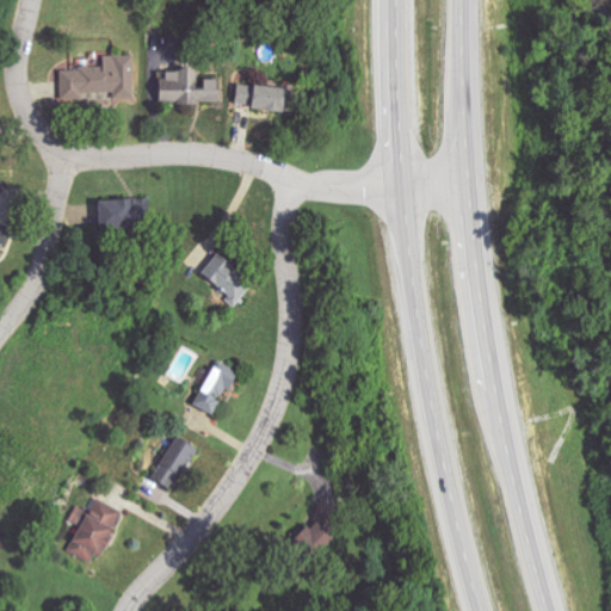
[(135,99),(134,56),(103,56),(103,68),(61,68),(61,98),(113,98),(113,99),(135,99)]
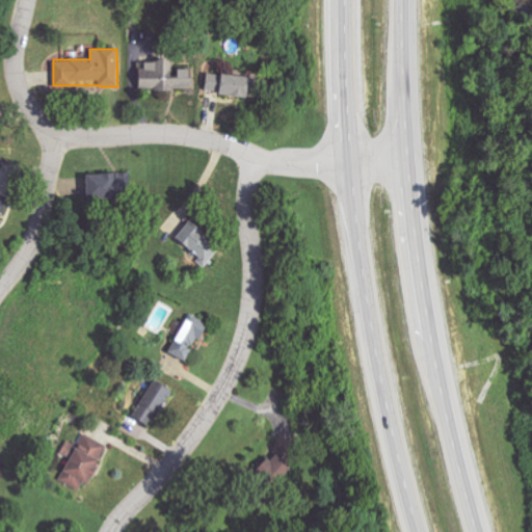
[(190,90),(190,70),(171,70),(171,60),(137,61),(137,90),(190,90)]
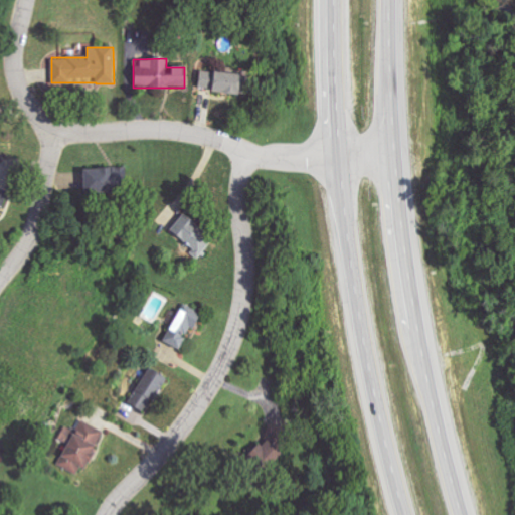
[(237,94),(238,74),(199,72),(198,92),(237,94)]
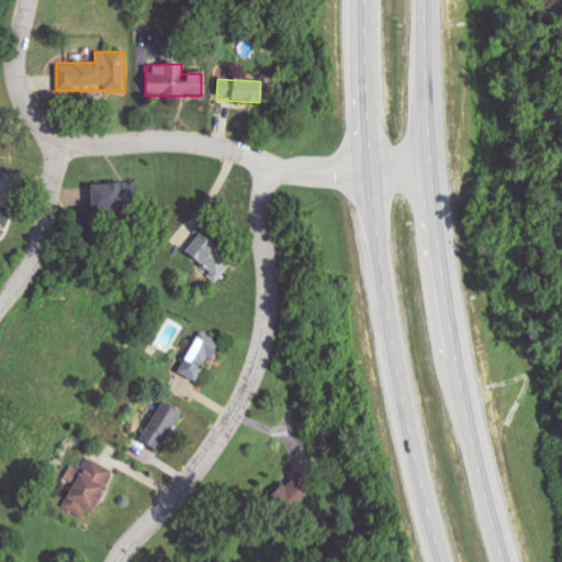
[(136,184),(92,186),(93,211),(136,211),(136,184)]
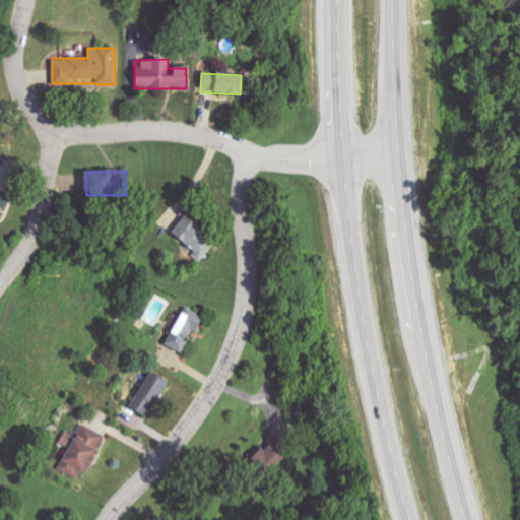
[(201,259),(215,242),(185,217),(171,235),(201,259)]
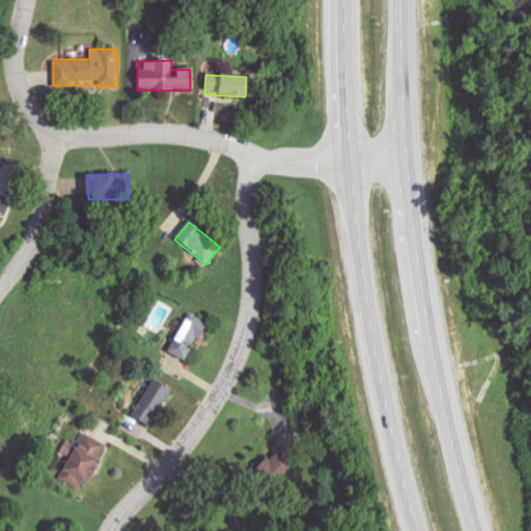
[(205,324),(188,313),(167,353),(185,362),(205,324)]
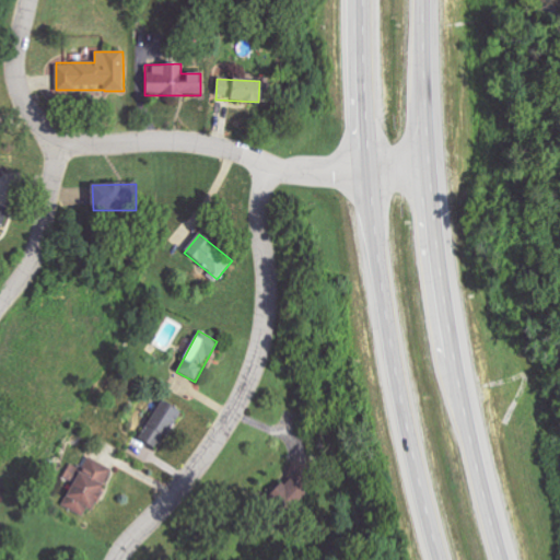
[(160,451),(178,410),(159,400),(140,442),(160,451)]
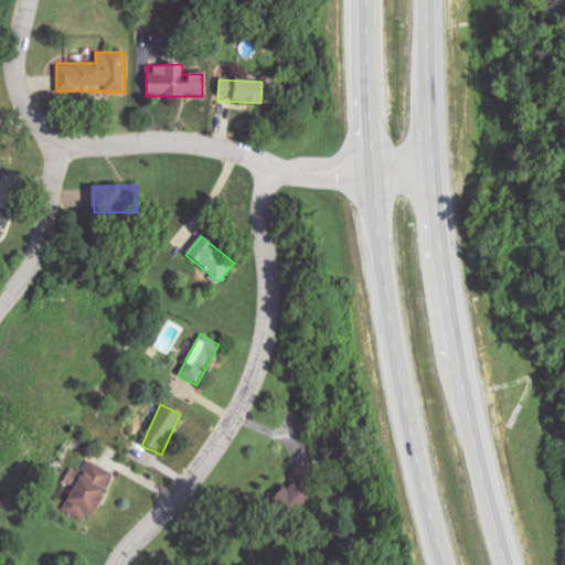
[(72,467),(64,481),(74,487),(63,510),(87,522),(113,473),(89,461),(83,473),(72,467)]
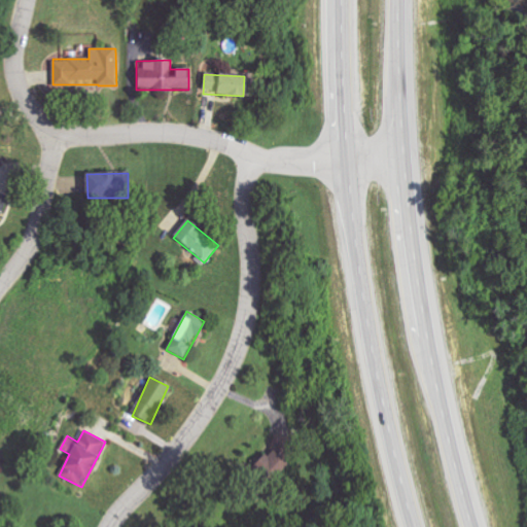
[(296,437),(275,435),(273,455),(260,454),(259,468),(293,472),(296,437)]
